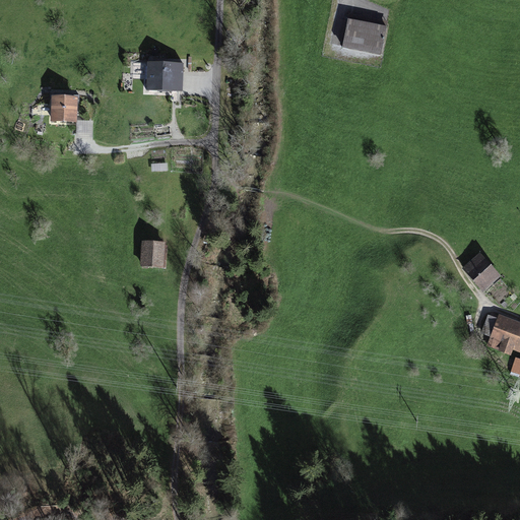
[(387,25),(348,17),(342,47),(382,54),(387,25)]
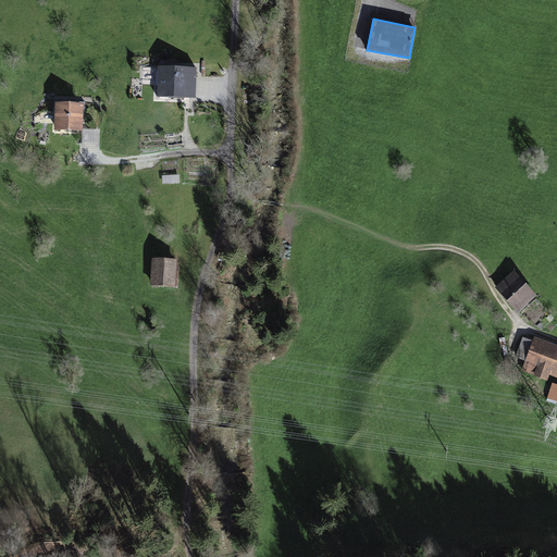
[(197,66),(159,64),(158,96),(196,98),(197,66)]
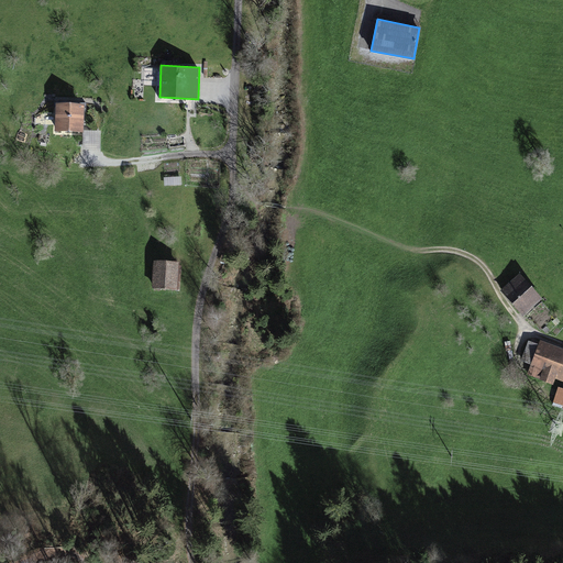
[(85,102),(56,101),(55,131),(84,132),(84,130),(85,102)]
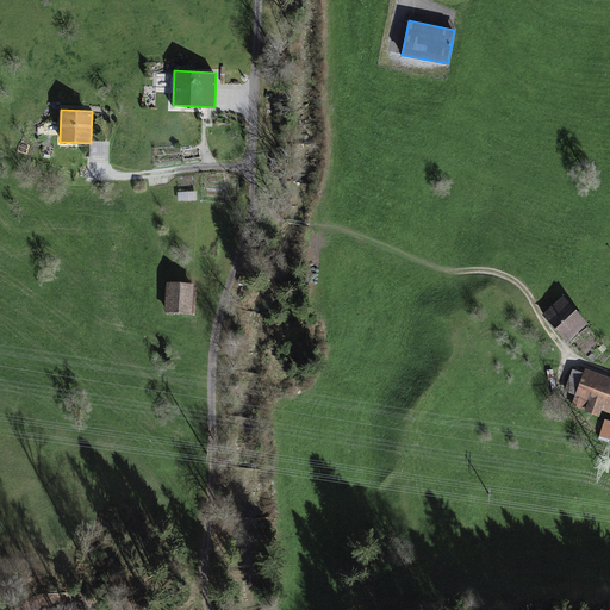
[(91,141),(91,143),(91,162),(110,162),(110,141),(91,141)]
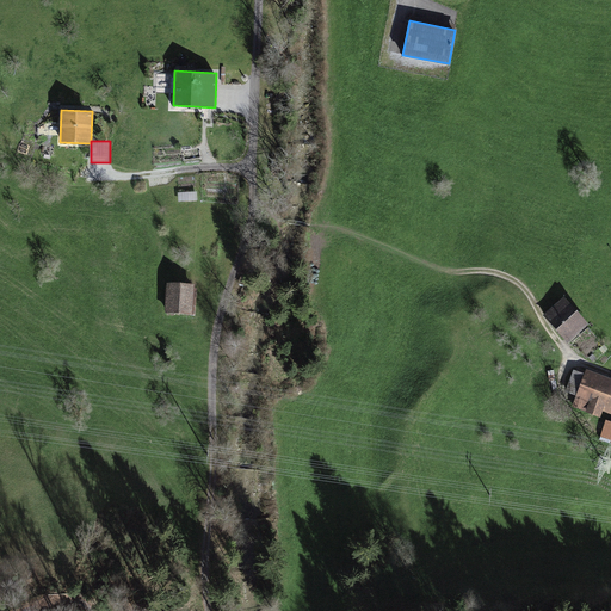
[(195,283),(166,281),(165,313),(193,314),(195,283)]
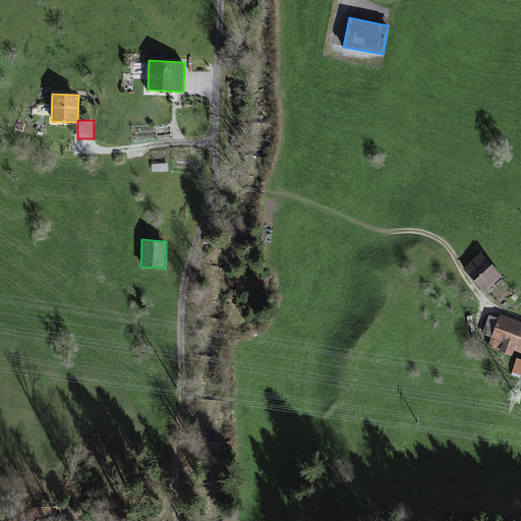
[(502,276),(481,252),(463,269),(484,291),(502,276)]
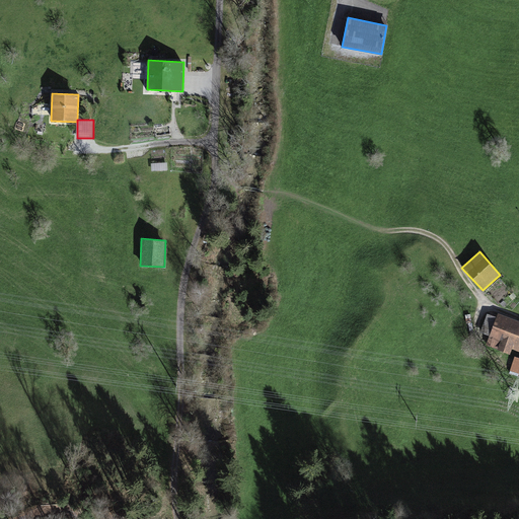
[(518,320),(499,313),(497,317),(488,314),(480,332),(490,336),(487,345),(510,354),(512,349),(518,351),(518,320)]
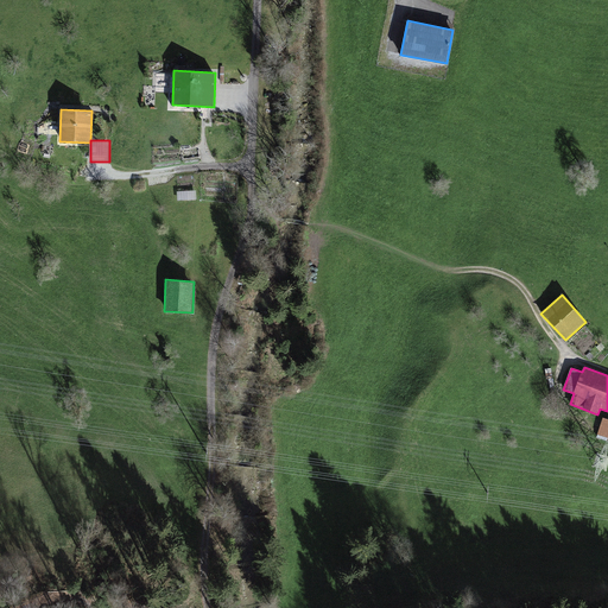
[(607,418),(603,417),(597,437),(607,441),(607,418)]
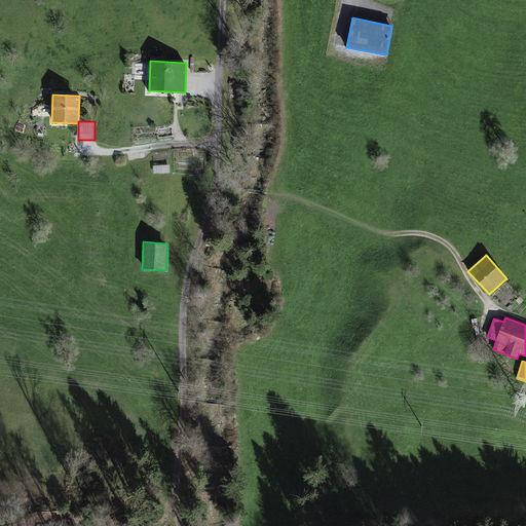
All buildings are outlined.
